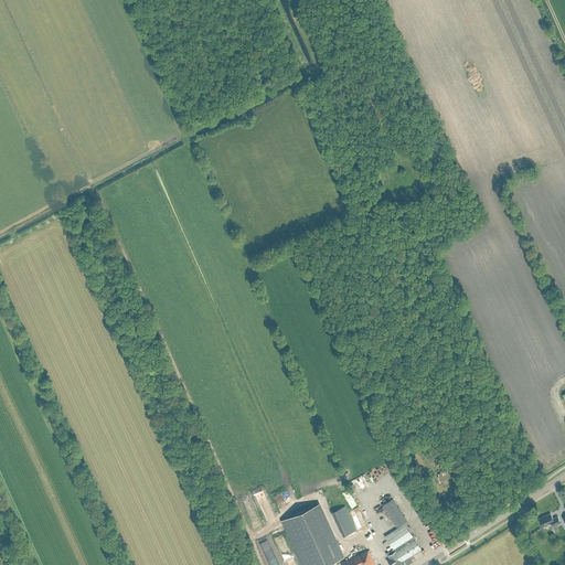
[(452,477),(450,471),(449,470),(446,471),(446,470),(441,472),(441,471),(437,473),(438,476),(437,476),(440,482),(452,477)]
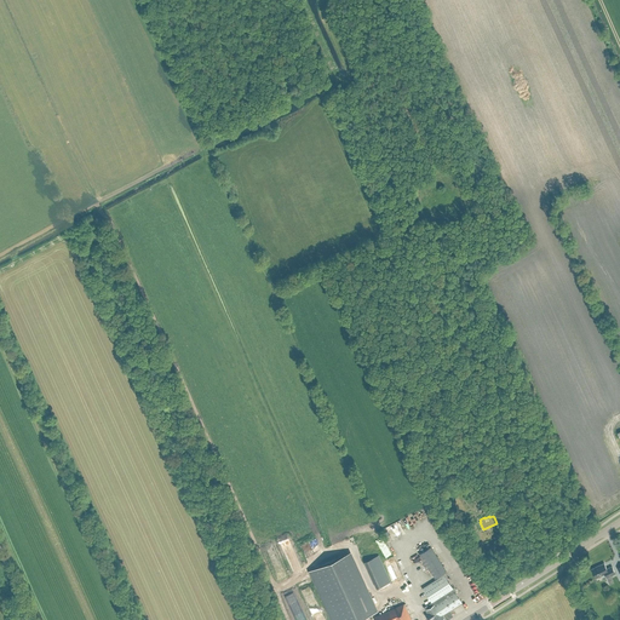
[(388,535),(383,537),(389,554),(394,551),(388,535)]
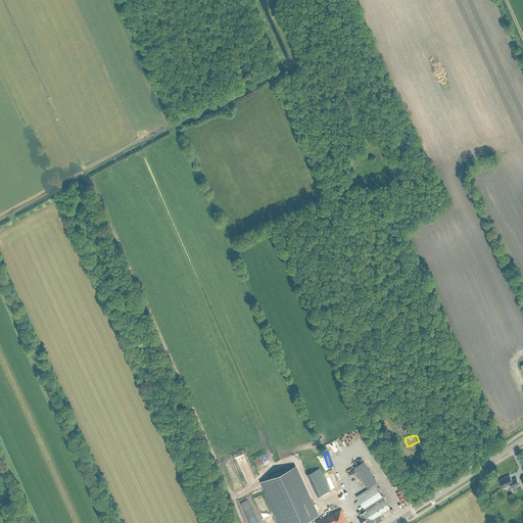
[(307,468),(321,464),(317,454),(304,458),(307,468)]
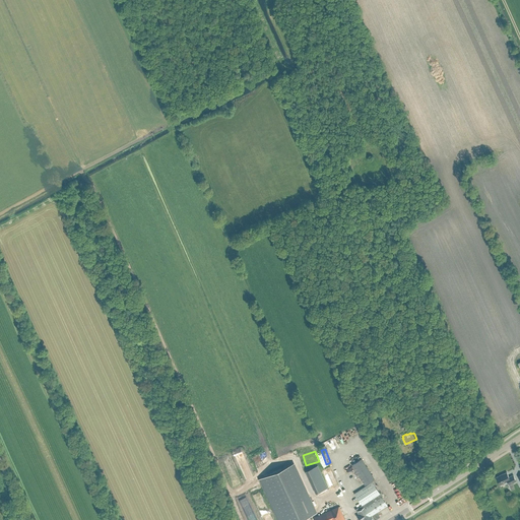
[(351,464),(365,484),(374,478),(361,458),(351,464)]
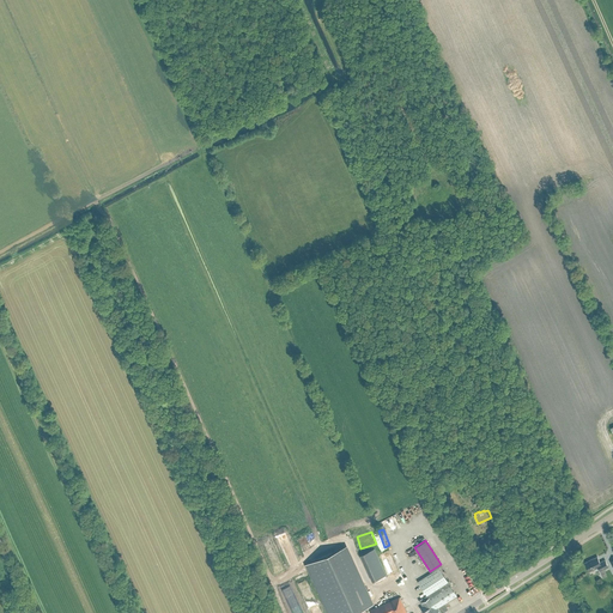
[(349,612),(372,602),(365,587),(346,546),(304,565),(326,612),(349,612)]
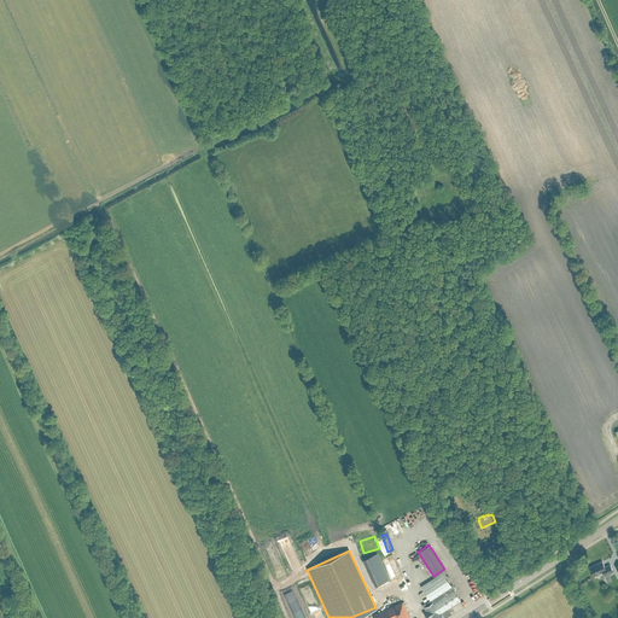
[(389,579),(377,553),(363,559),(374,586),(389,579)]
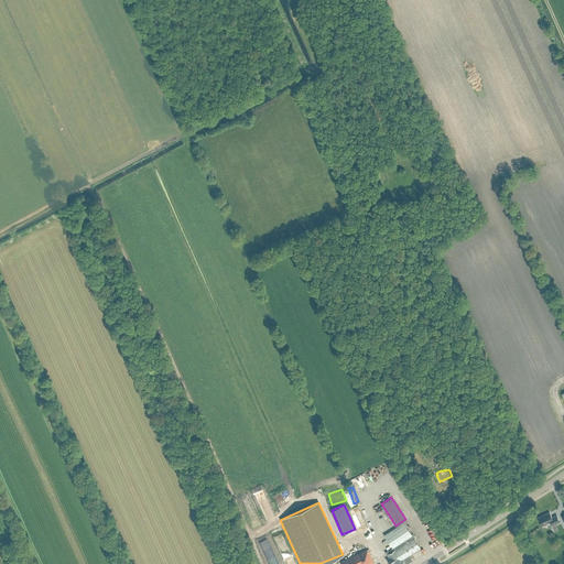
[(364,510),(359,512),(365,522),(368,520),(364,510)]
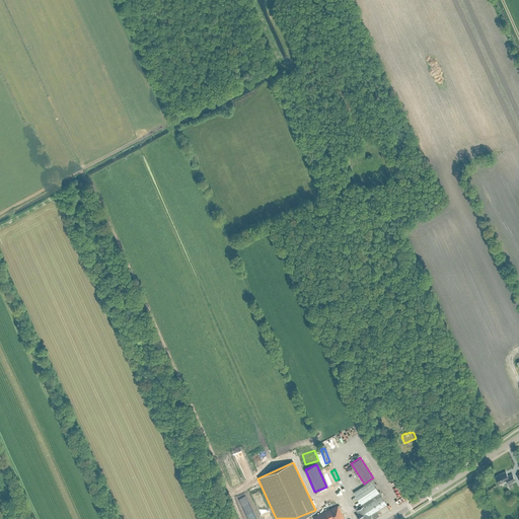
[(508,483),(515,479),(512,473),(508,475),(506,471),(495,475),(499,484),(507,479),(508,483)]
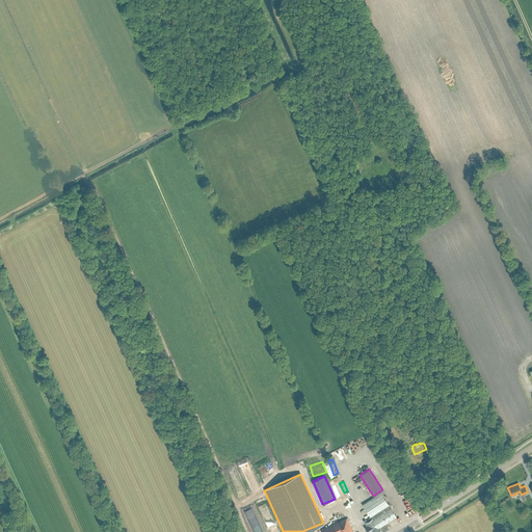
[(380,493),(362,504),(370,516),(371,515),(378,526),(379,526),(382,531),(388,528),(386,524),(396,516),(380,493)]
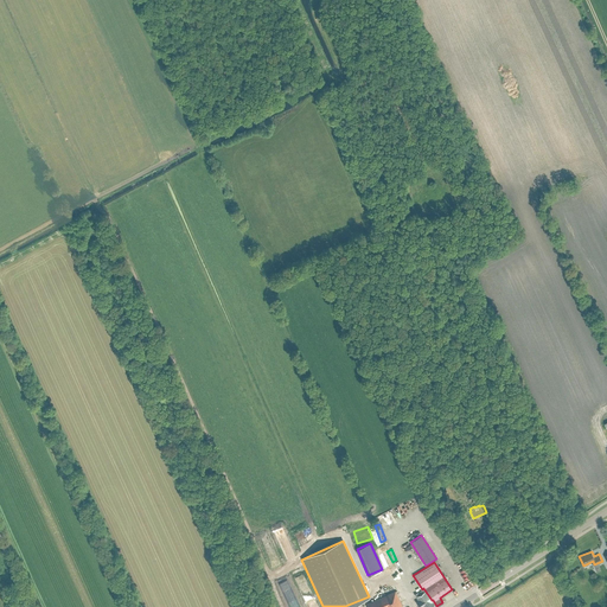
[(434,605),(432,600),(423,588),(422,589),(415,594),(419,600),(416,601),(419,606),(420,606),(423,606),(434,606),(433,605),(434,605)]
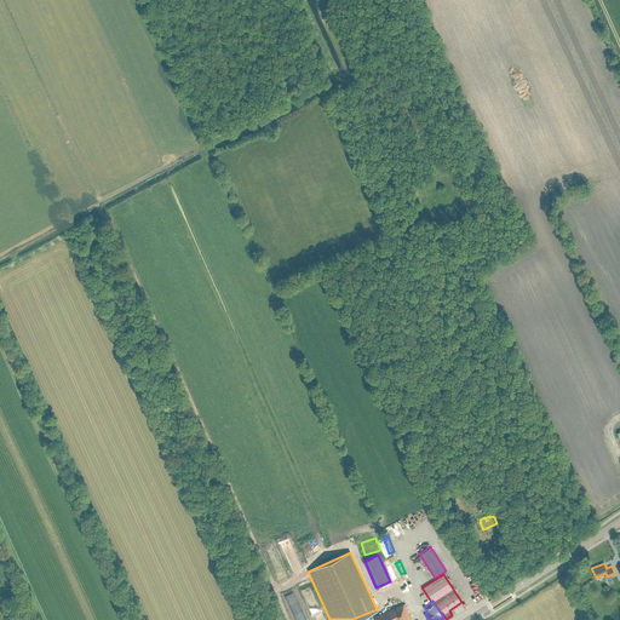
[(327,619),(320,603),(314,606),(320,619),(327,619)]
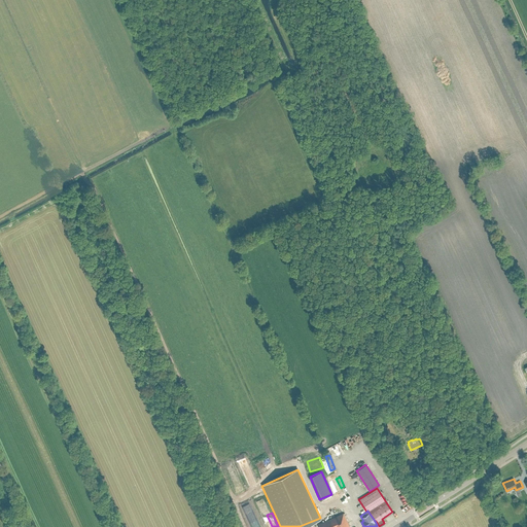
[(349,526),(343,513),(318,524),(319,526),(349,526)]
